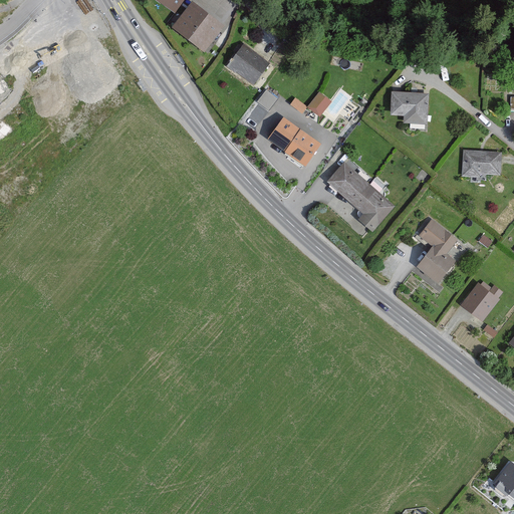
[(160,0),(176,11),(183,0),(160,0)]
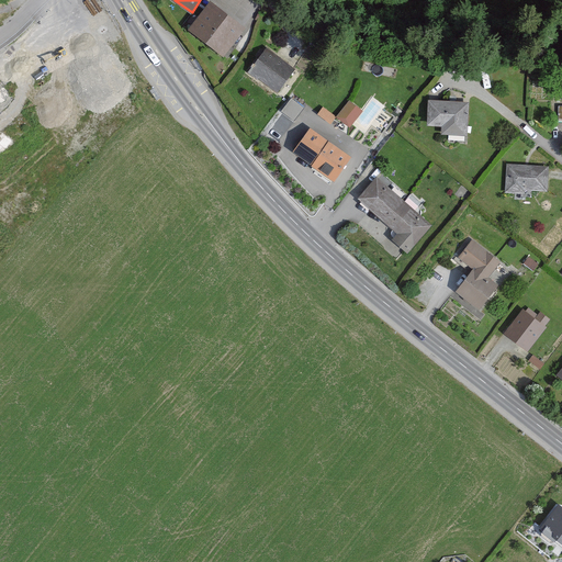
[(189,29),(224,56),(245,30),(210,2),(189,29)]
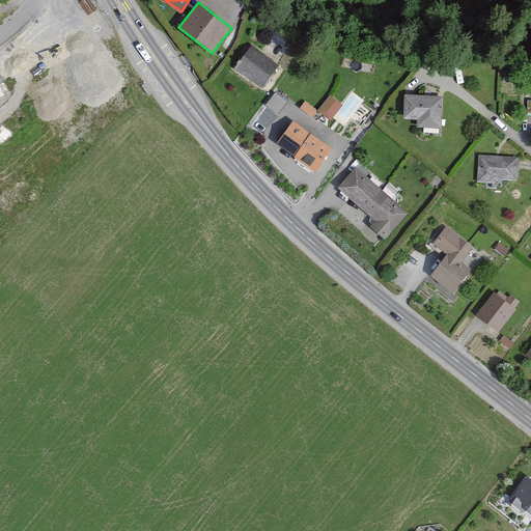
[(279,65),(253,46),(235,68),(261,88),(279,65)]
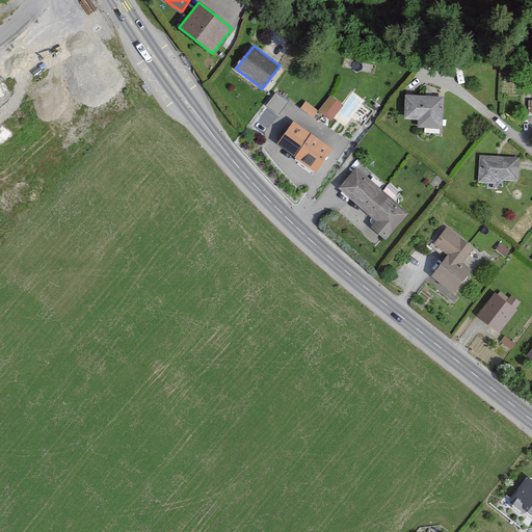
[(26,118),(0,82),(0,108),(7,116),(0,124),(0,140),(3,142),(26,118)]
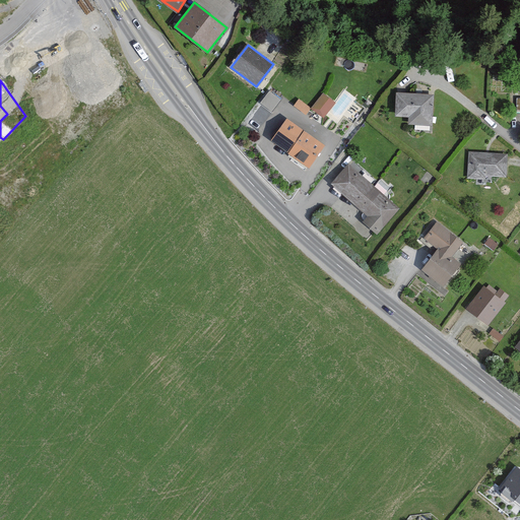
[(269,89),(260,102),(272,111),(281,99),(269,89)]
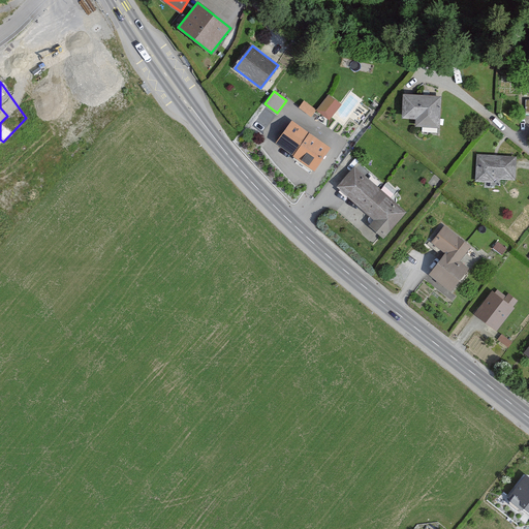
[(402,120),(417,120),(416,128),(440,128),(441,97),(403,95),(402,120)]
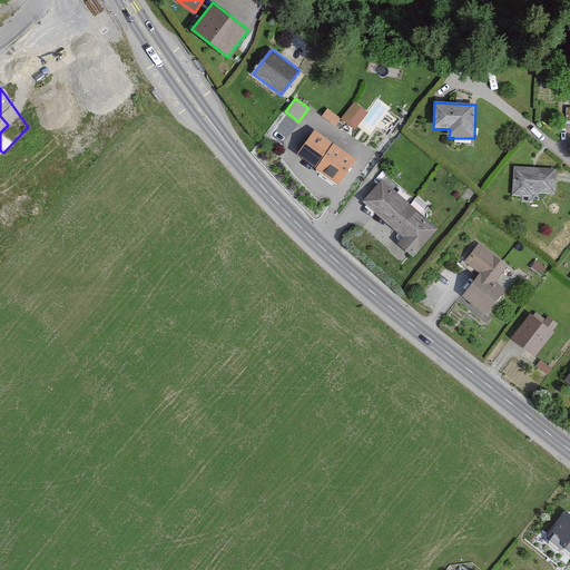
[(366,112),(354,104),(343,118),(355,128),(366,112)]
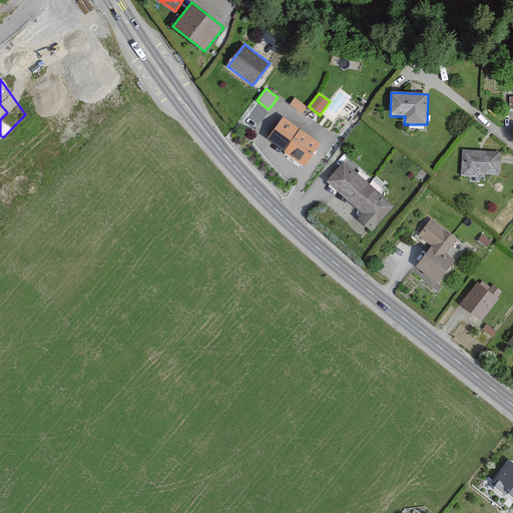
[(306,106),(295,99),(291,104),(302,112),(306,106)]
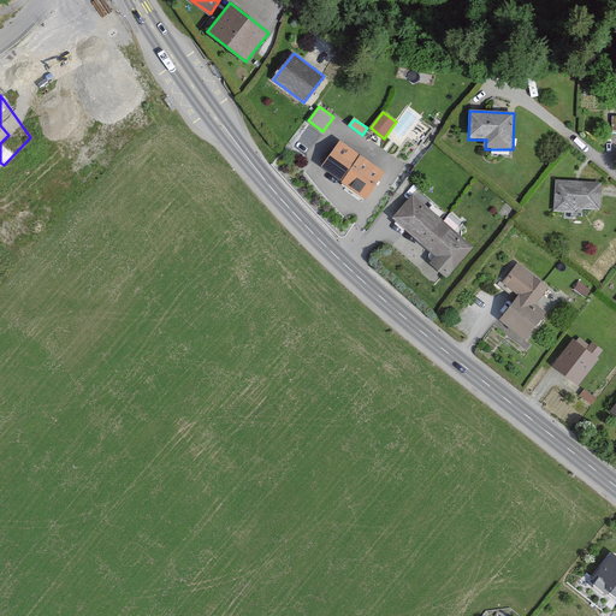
[(385,173),(341,141),(320,167),(366,200),(385,173)]
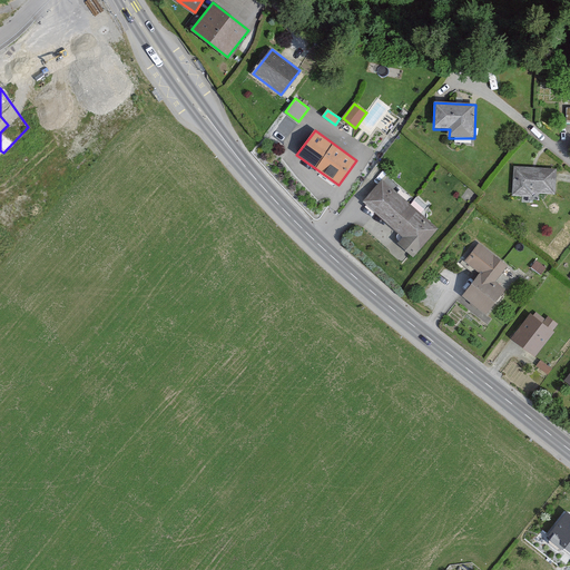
[(556,170),(516,167),(514,196),(540,198),(541,195),(554,196),(556,170)]
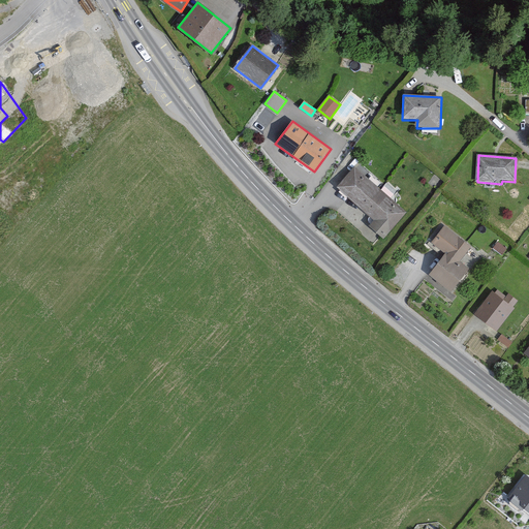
[(406,213),(353,168),(335,189),(372,221),(368,226),(382,240),(406,213)]
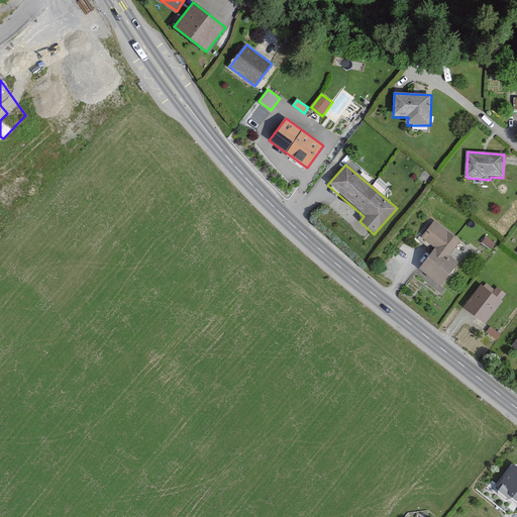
[(433,222),(420,238),(433,248),(417,271),(438,287),(456,263),(448,256),(459,241),(433,222)]
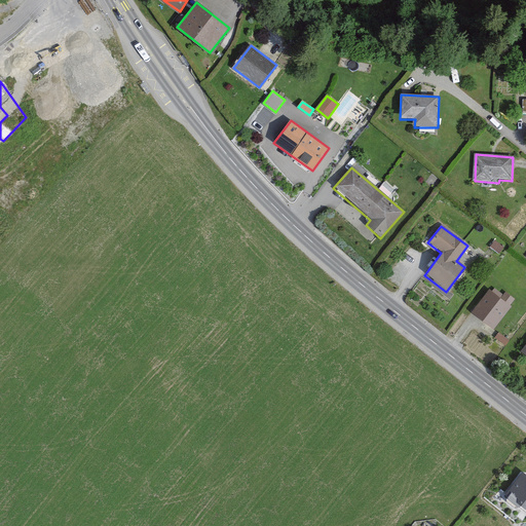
[(499,248),(490,242),(487,248),(495,254),(499,248)]
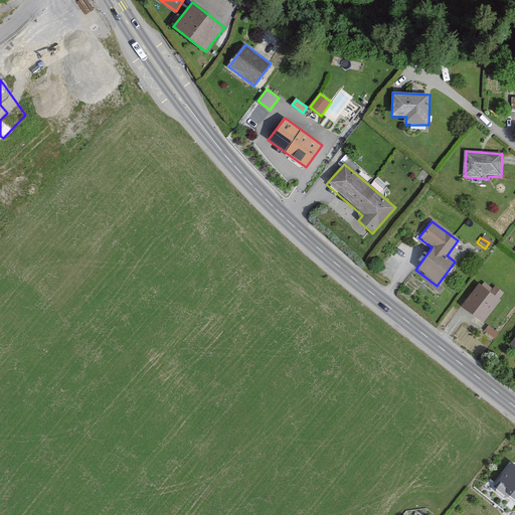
[(482,288),(479,285),(462,308),(484,324),(501,302),(499,300),(504,294),(494,287),(493,289),(485,283),(482,288)]
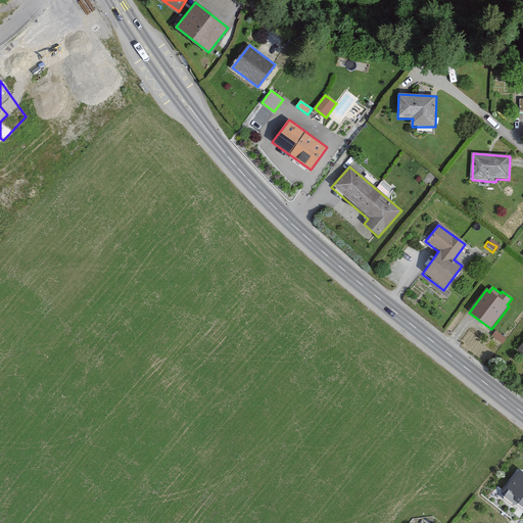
[(503,339),(493,333),(489,338),(500,344),(503,339)]
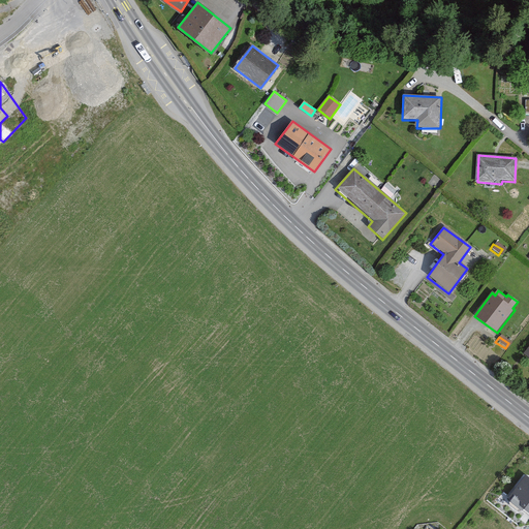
[(528,483),(521,476),(505,495),(528,515),(528,483)]
